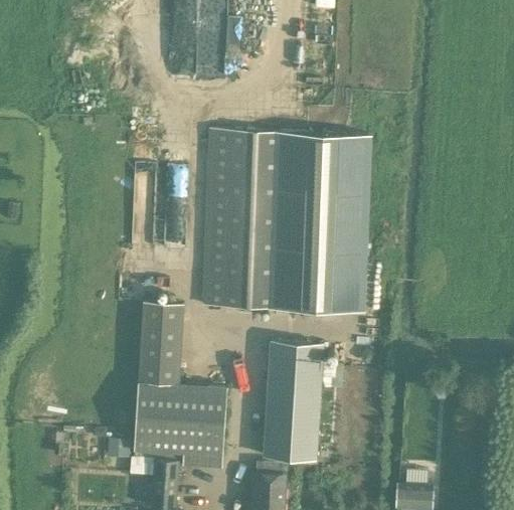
[(209,131),(202,307),(363,314),(371,138),(209,131)]
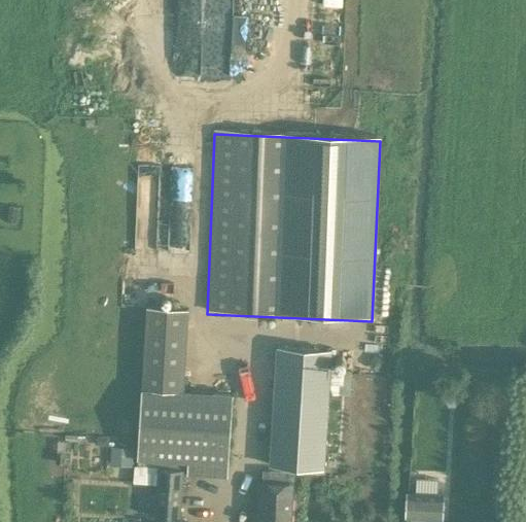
[(226,481),(232,398),(182,395),(187,313),(146,311),(136,463),(187,466),(186,473),(186,479),(226,481)]
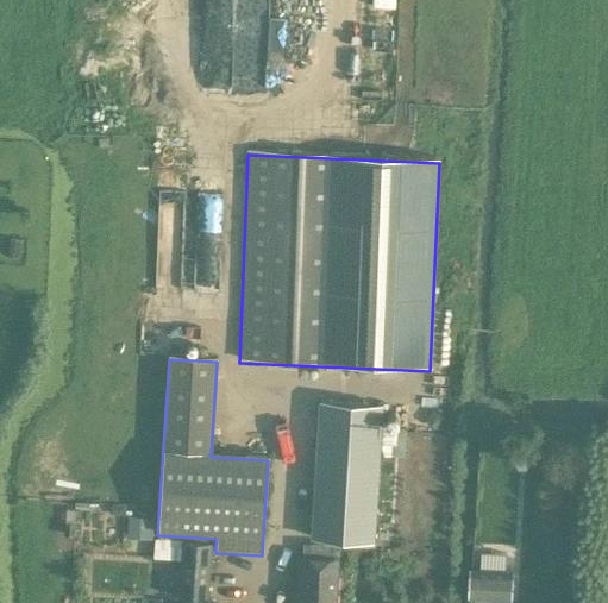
[(320,406),(312,541),(345,542),(363,544),(368,545),(373,545),(378,460),(403,462),(405,434),(380,432),(381,410),(374,409),(369,409),(351,408),(320,406)]
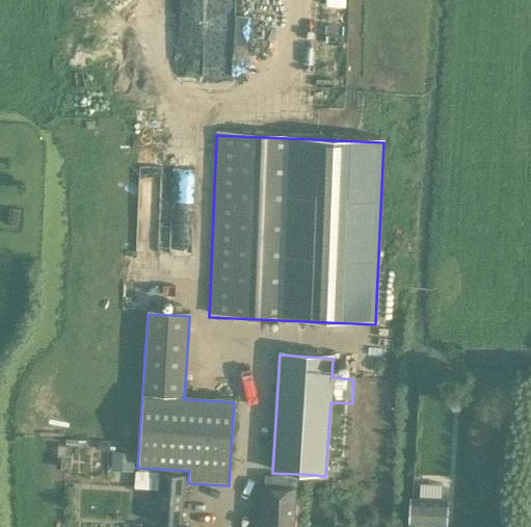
[(159,477),(156,526),(181,526),(184,479),(159,477)]
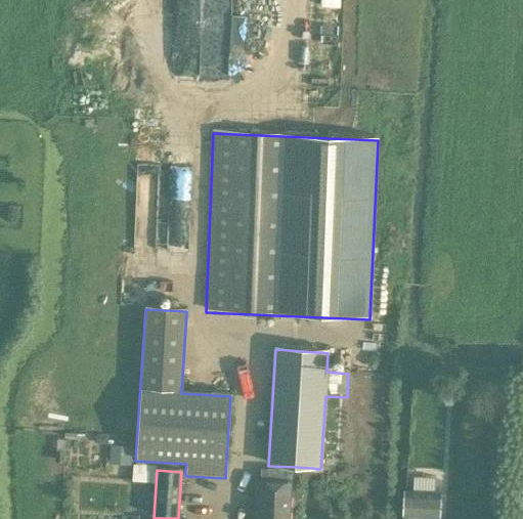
[(288,473),(267,472),(266,484),(259,484),(259,499),(255,499),(253,518),(287,518),(289,485),(287,485),(288,473)]
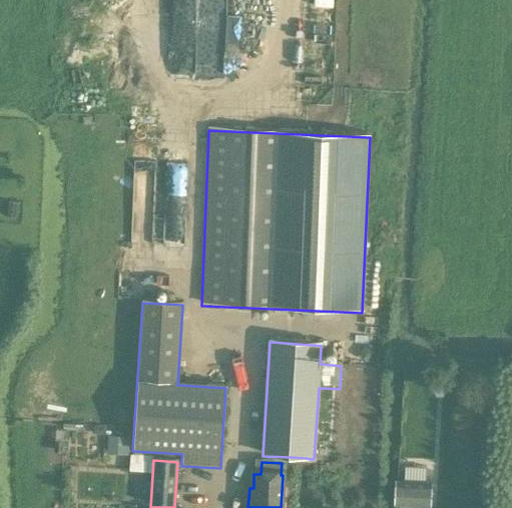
[(441,478),(403,478),(402,500),(441,501),(441,478)]
